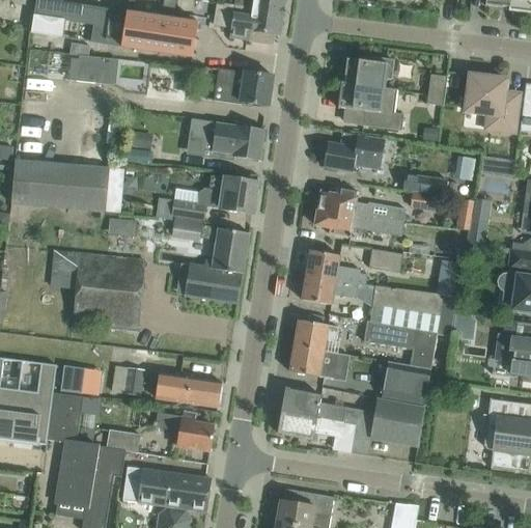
[(36,0),(31,30),(62,35),(64,20),(93,24),(90,39),(171,53),(192,56),(197,22),(59,0),(36,0)]
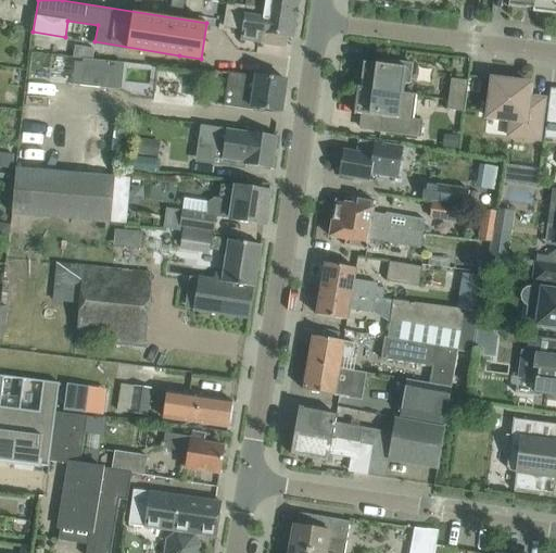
[(171,0),(169,10),(182,12),(184,0),(171,0)]
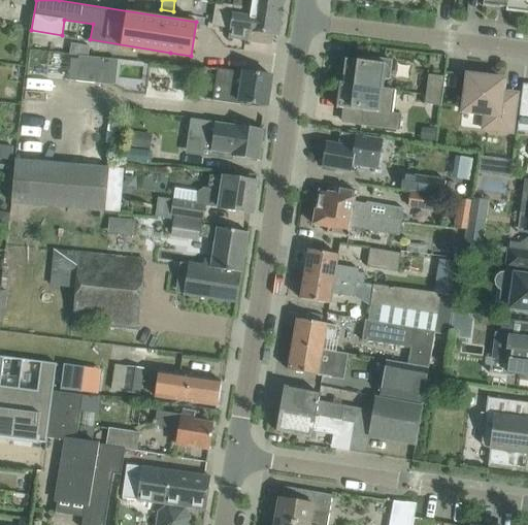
[(233,0),(232,4),(281,11),(283,0),(233,0)]
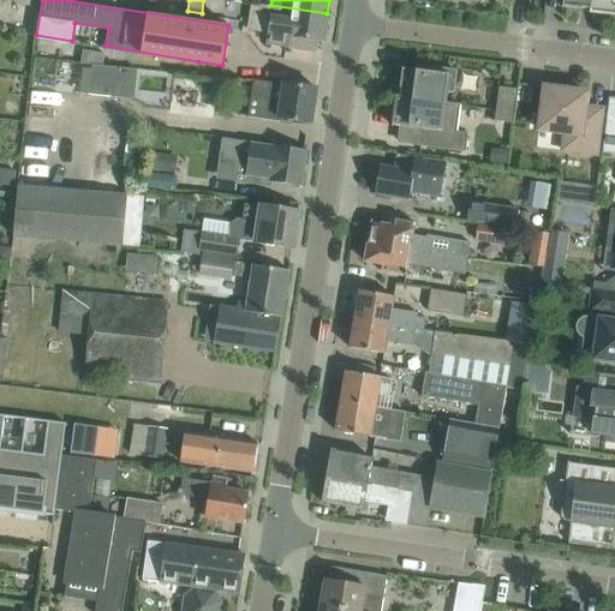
[(589,11),(590,0),(561,0),(561,5),(580,7),(580,6),(589,7),(589,11)]
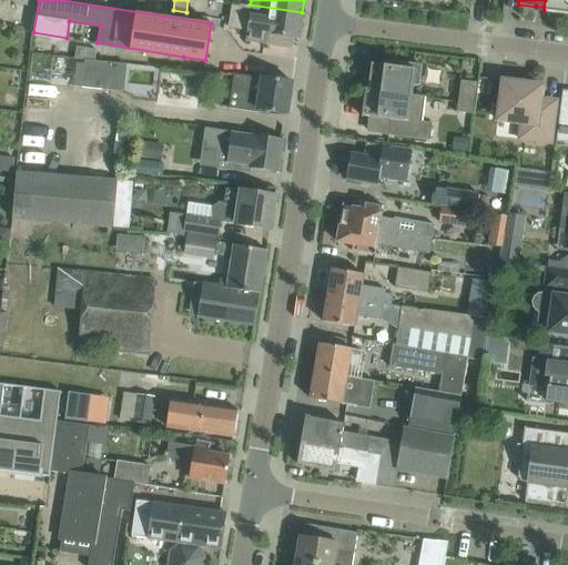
[(545,0),(544,10),(548,10),(547,16),(566,18),(567,13),(567,12),(567,0),(545,0)]
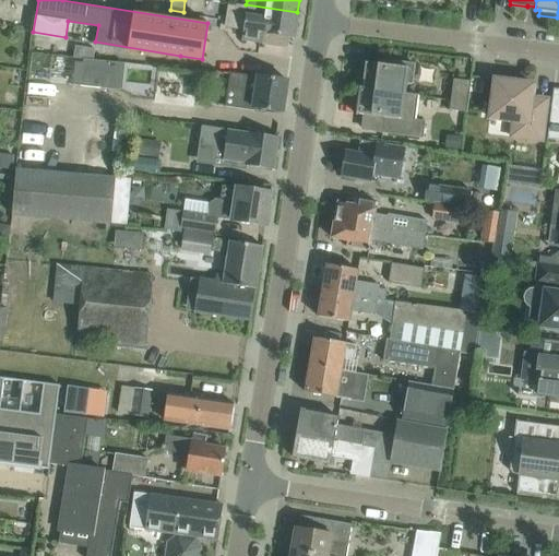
[(297,12),(246,4),(241,38),(286,45),(287,34),(294,35),(297,12)]
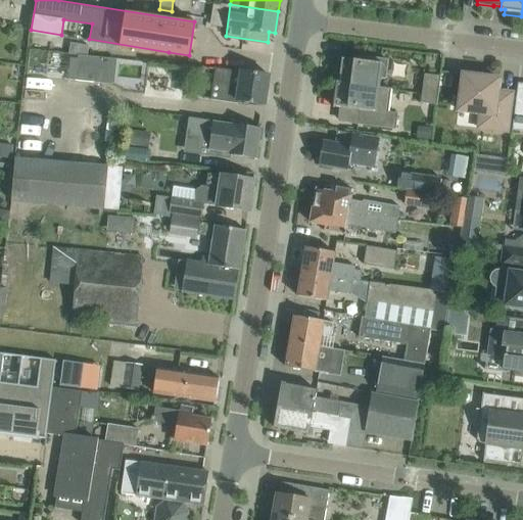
[(69,41),(67,53),(78,54),(87,54),(88,44),(69,41)]
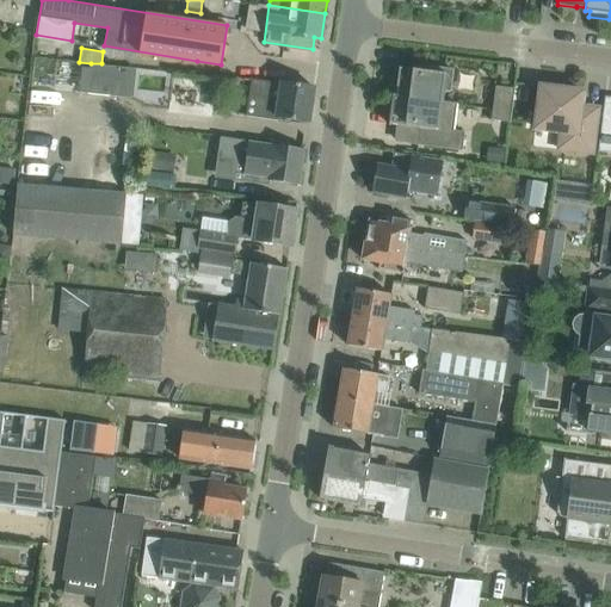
[(102,63),(91,63),(88,92),(121,95),(124,66),(116,64),(102,63)]
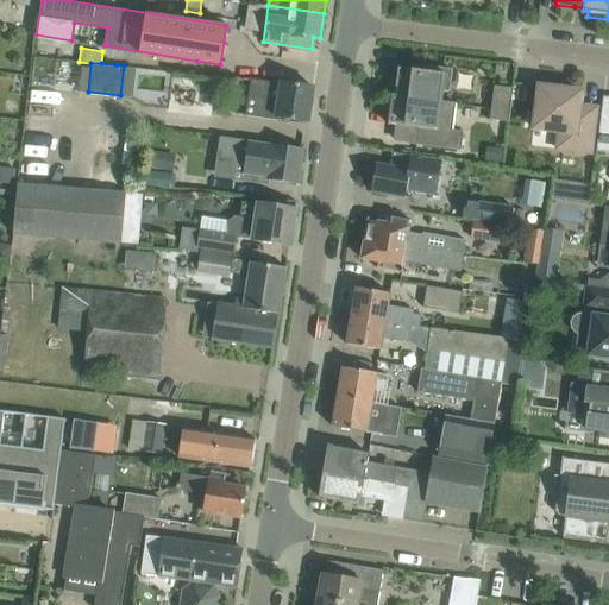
[(391,93),(391,94),(454,102),(454,101),(441,99),(443,88),(449,88),(451,68),(429,64),(429,70),(397,65),(395,86),(396,86),(395,93),(391,93)]
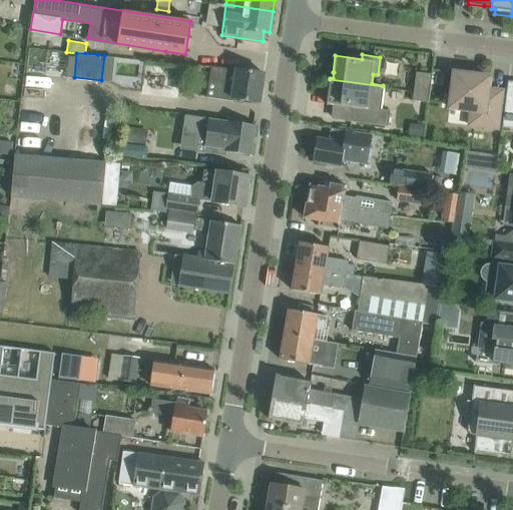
[(232,97),(260,101),(264,72),(229,67),(213,65),(211,78),(215,82),(213,95),(199,93),(199,95),(232,99),(232,97)]
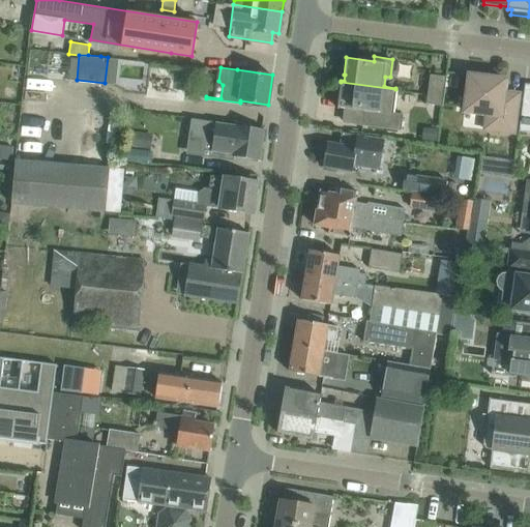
[(430,74),(425,103),(442,104),(445,76),(430,74)]
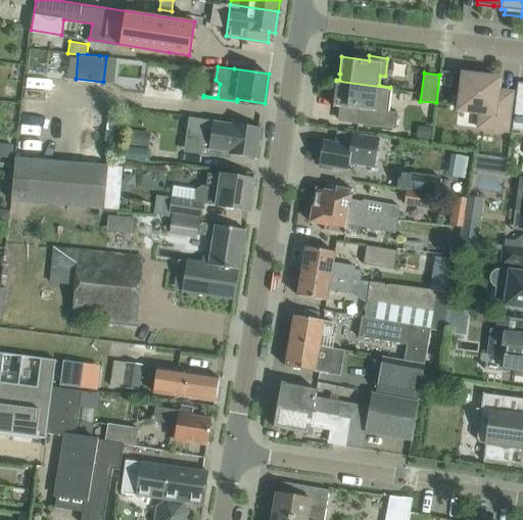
[(462,73),(458,108),(480,111),(478,126),(507,130),(511,91),(496,89),(498,77),(462,73)]
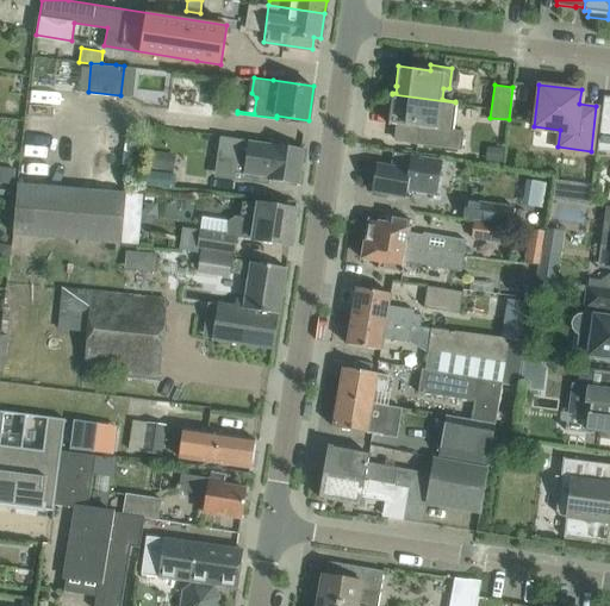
[(455,102),(392,94),(387,123),(390,123),(390,122),(418,126),(416,143),(461,148),(464,130),(452,129),(455,102)]
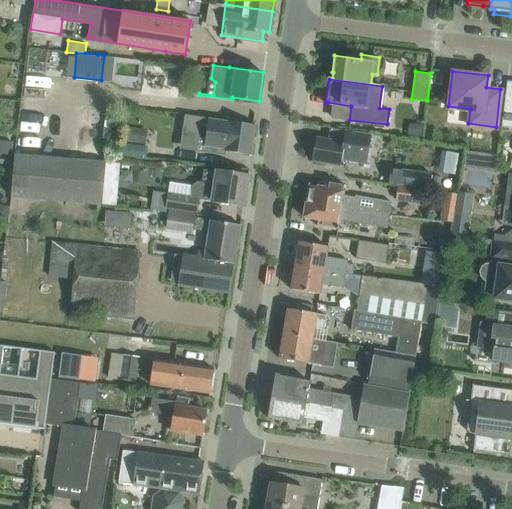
[(505,101),(504,101),(501,125),(511,126),(511,104),(505,103),(505,101)]
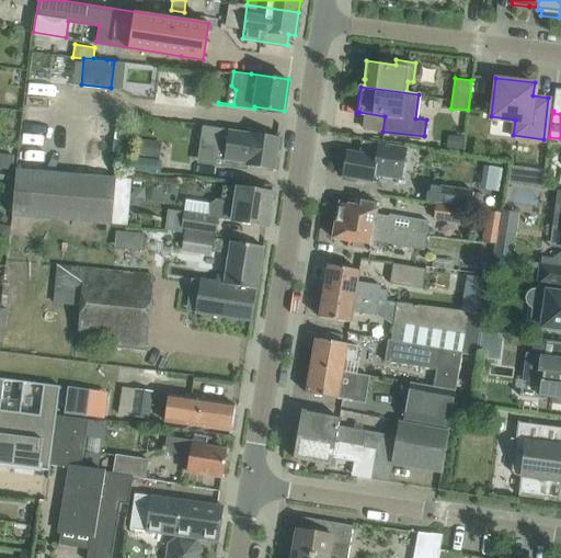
[(225,147),(222,164),(247,168),(248,164),(275,169),(279,136),(202,124),(199,144),(225,147)]
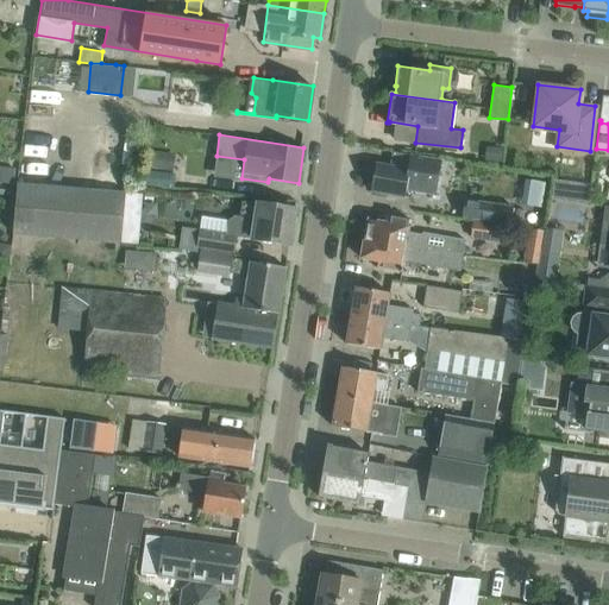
[(372,186),(371,190),(405,196),(406,188),(415,189),(414,191),(425,194),(426,191),(434,193),(440,158),(393,150),(390,164),(376,162),(374,175),(371,175),(370,186),(372,186)]
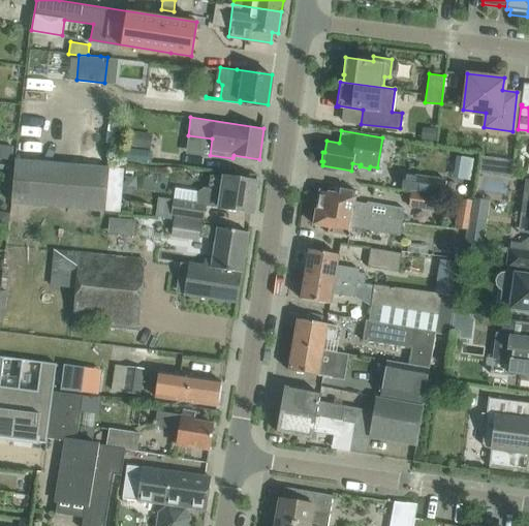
[(0,143),(0,156),(12,158),(13,145),(0,143)]
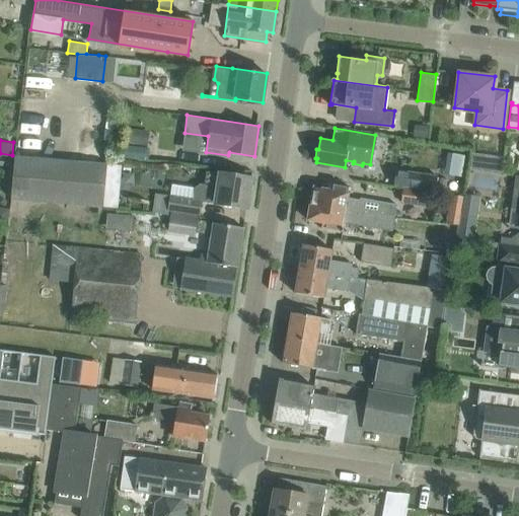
[(492,155),(490,169),(502,170),(503,156),(492,155)]
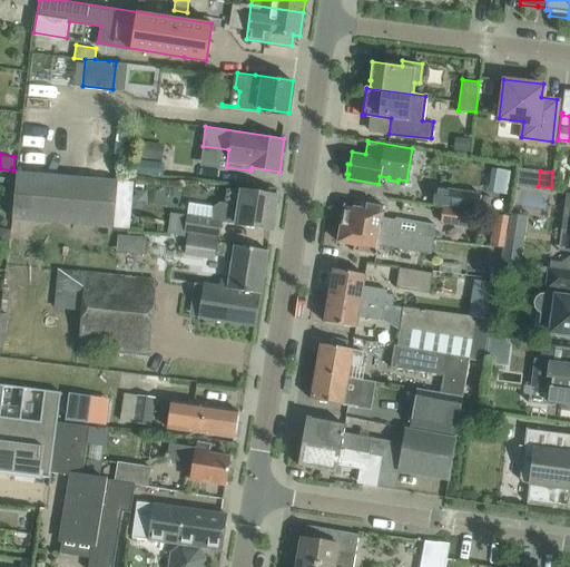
[(15,189),(12,213),(11,218),(112,227),(116,181),(16,172),(15,189)]
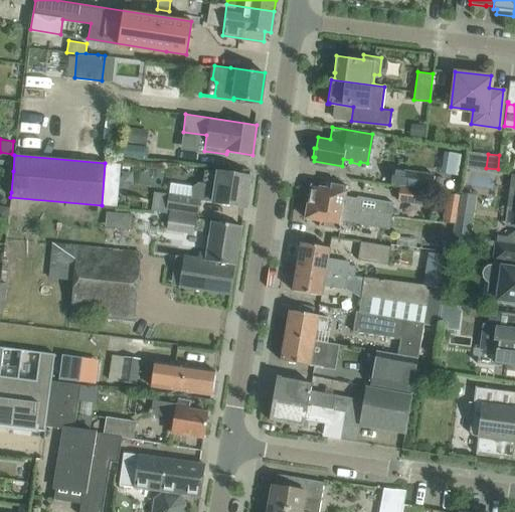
[(390,182),(432,188),(434,172),(393,166),(390,182)]
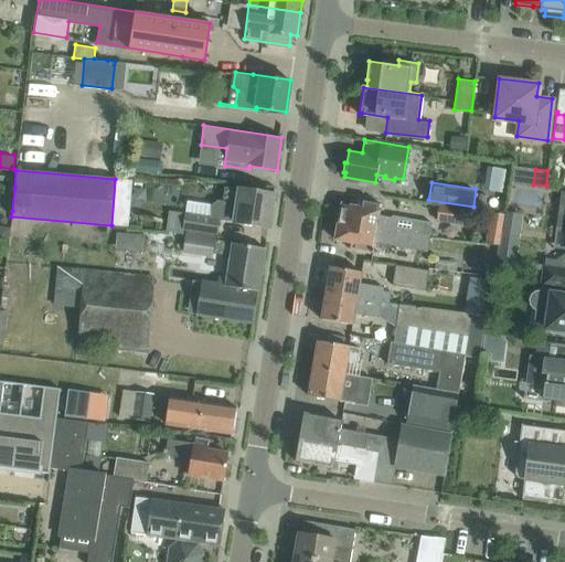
[(216,199),(211,203),(209,213),(184,210),(184,211),(168,209),(166,224),(216,232),(219,219),(268,226),(274,192),(224,184),(222,199),(216,199)]
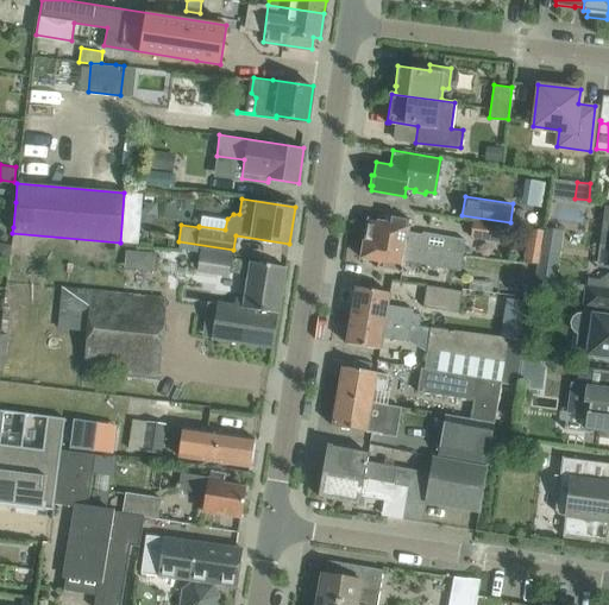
[(608,205),(604,205),(598,243),(608,244),(608,205)]
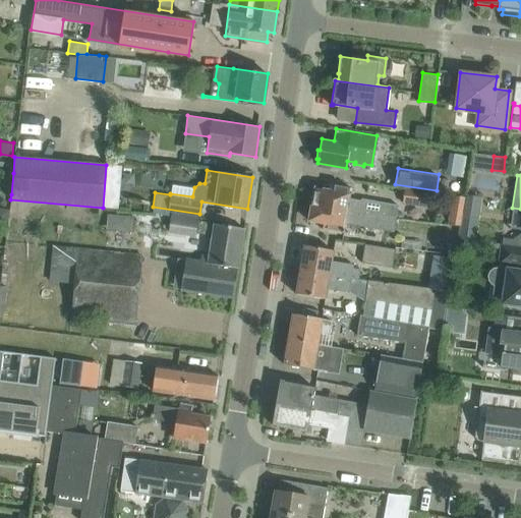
[(311,202),(310,204),(382,215),(395,217),(397,205),(365,199),(365,200),(350,197),(352,187),(330,183),(329,189),(315,187),(312,202),(311,202)]
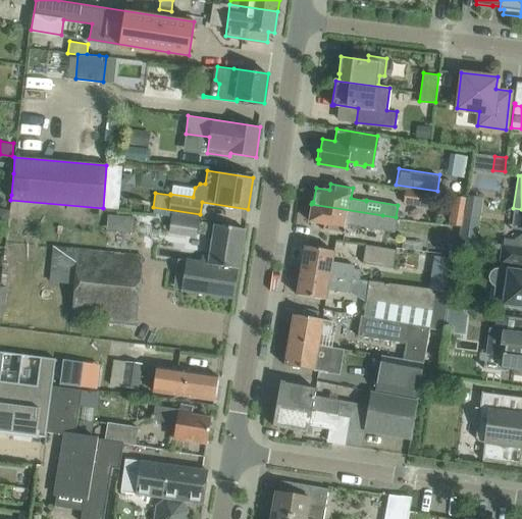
[(403,202),(428,206),(430,192),(405,188),(403,202)]
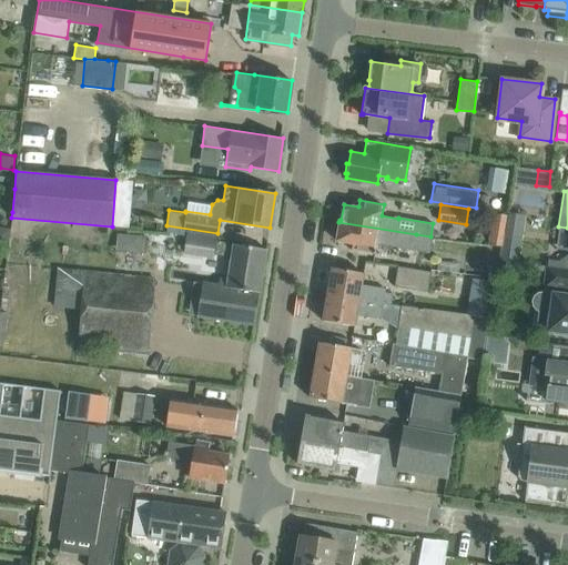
[(416,234),(338,222),(336,240),(352,242),(351,249),(375,253),(377,243),(395,246),(396,245),(428,251),(430,236),(416,234)]
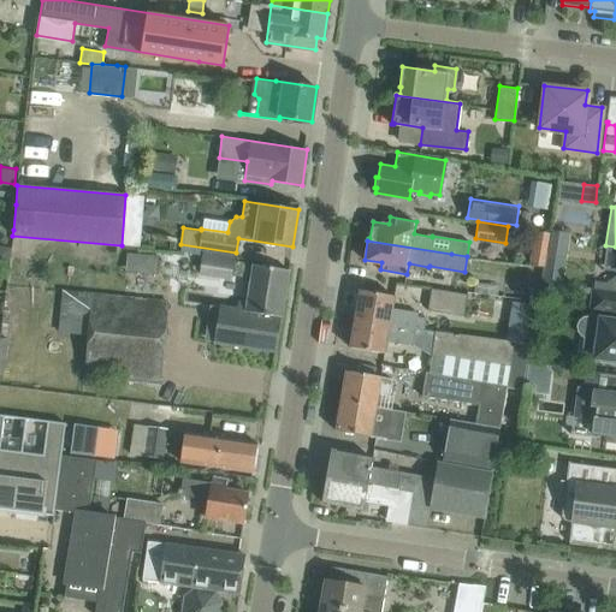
[(546,249),(543,265),(542,280),(562,283),(566,251),(546,249)]
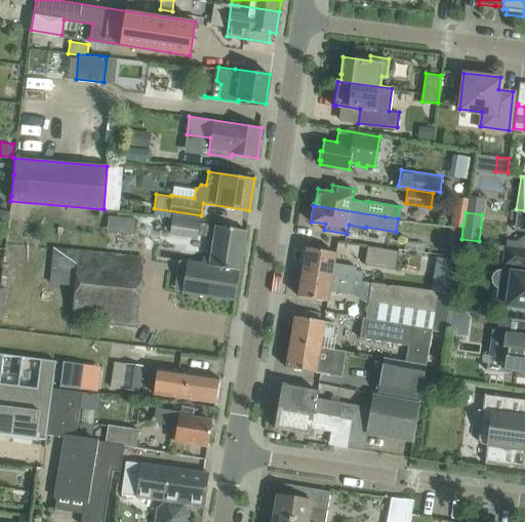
[(117,214),(116,219),(110,219),(109,231),(133,233),(135,215),(117,214)]
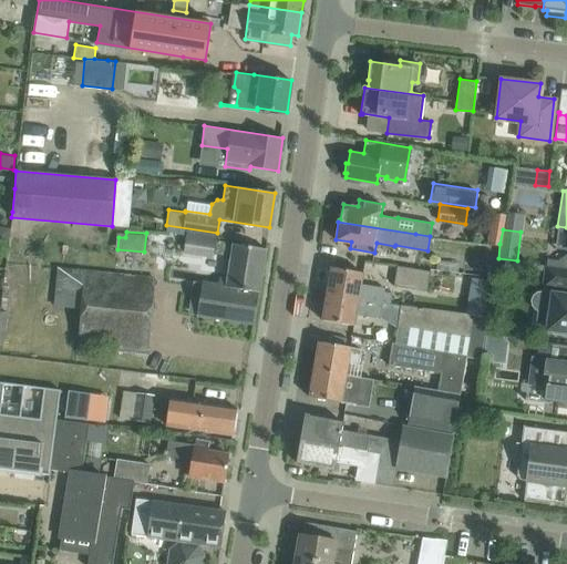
[(197,314),(232,320),(254,324),(266,248),(232,243),(226,279),(203,276),(197,314)]
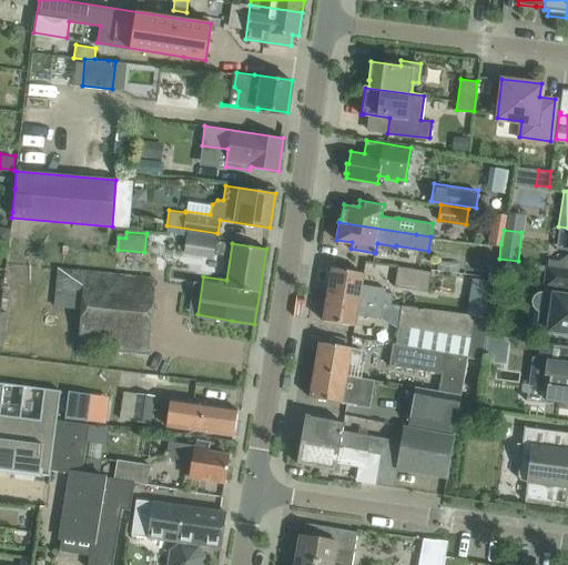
[(436,268),(458,270),(459,261),(437,259),(436,268)]
